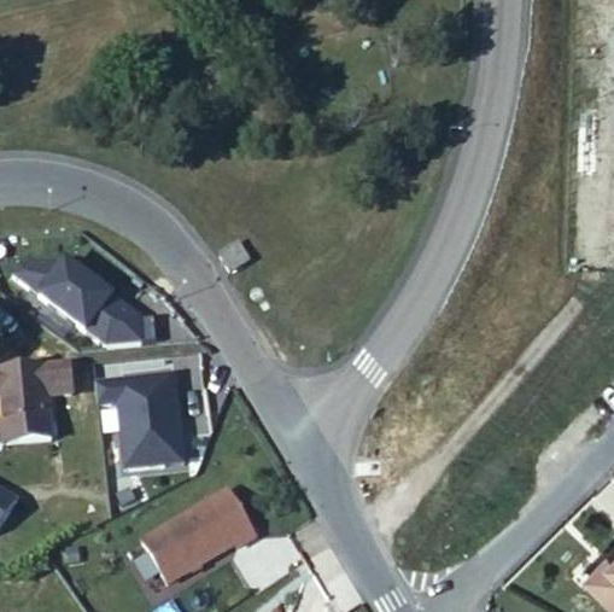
[(23,261),(15,273),(106,343),(145,341),(142,314),(72,258),(23,261)]
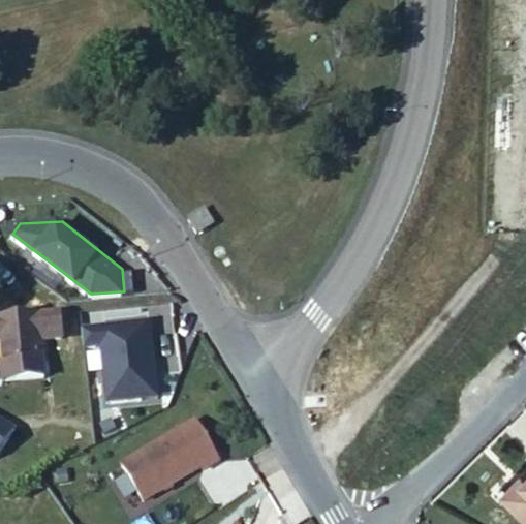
[(42,342),(63,340),(61,315),(0,317),(0,324),(0,327),(0,326),(0,340),(1,340),(3,380),(44,377),(42,342)]
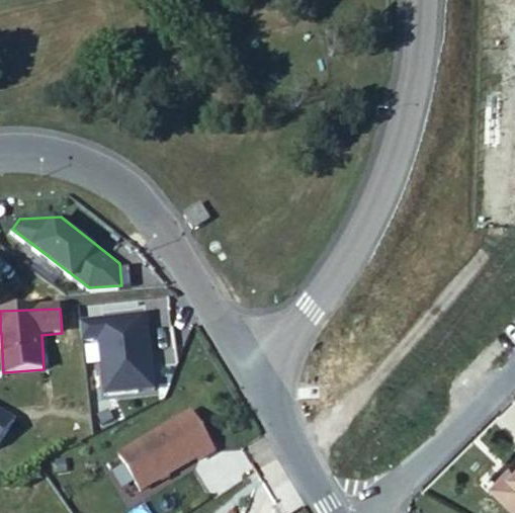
[(153,386),(146,314),(81,319),(82,338),(100,337),(104,390),(153,386)]
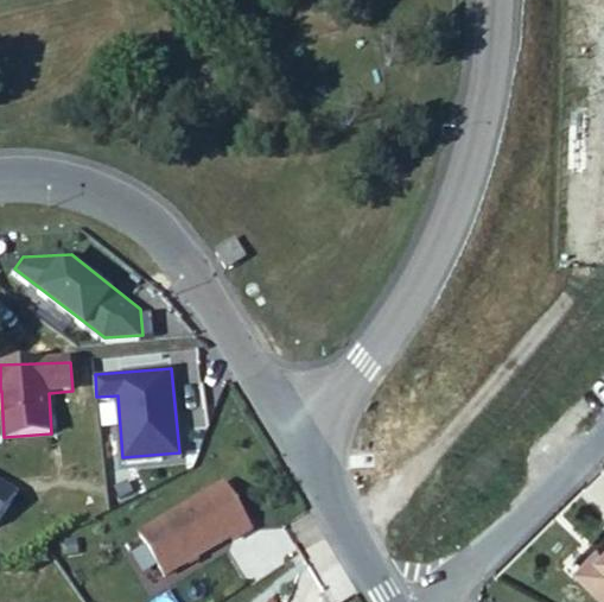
[(0,474),(0,512),(17,485),(0,474)]
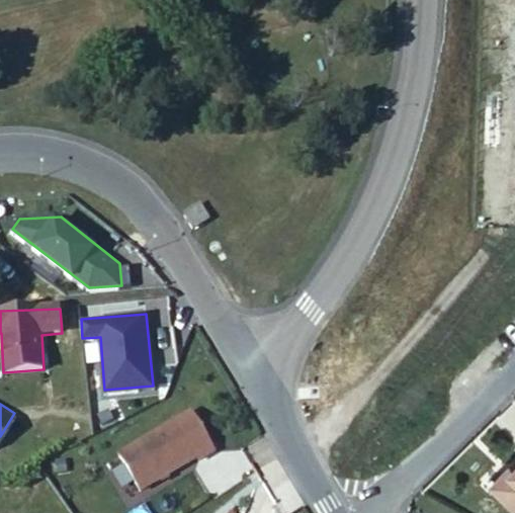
[(190,409),(118,453),(141,489),(196,454),(198,457),(213,448),(190,409)]
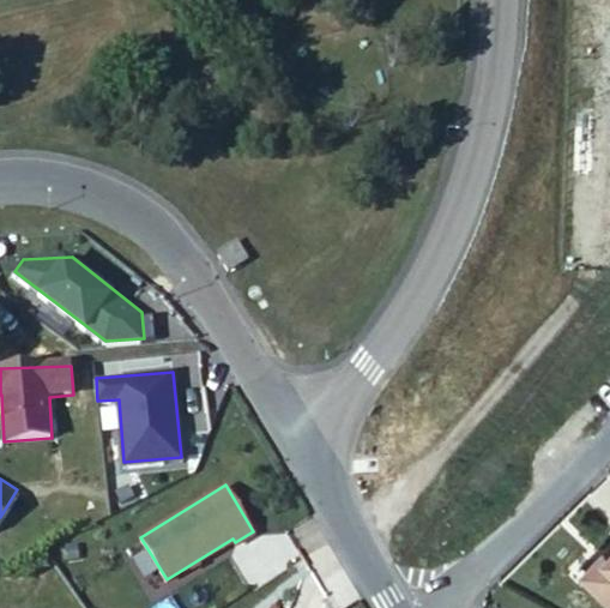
[(609,529),(575,563),(609,597),(609,529)]
